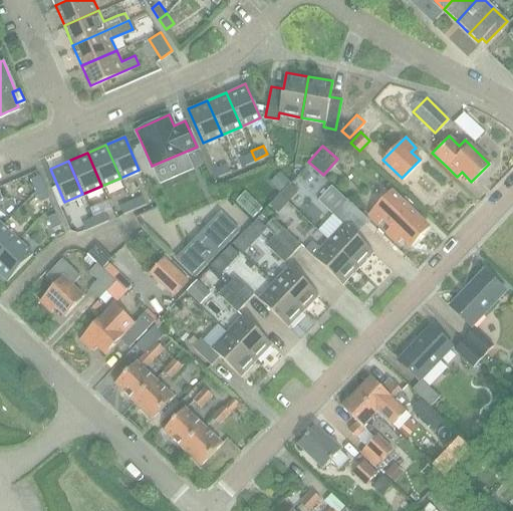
[(214,168),(217,176),(229,171),(225,162),(214,168)]
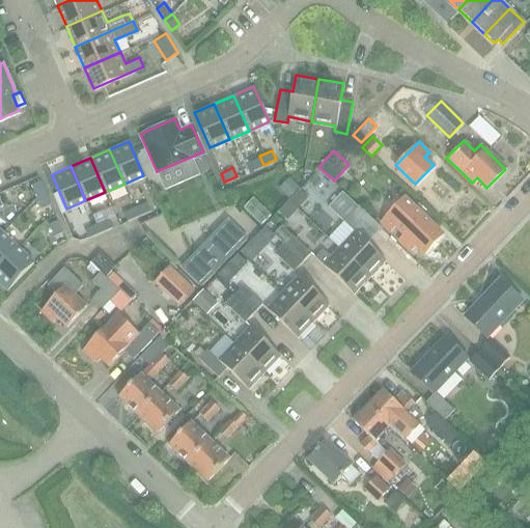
[(287,175),(277,185),(287,195),(297,185),(287,175)]
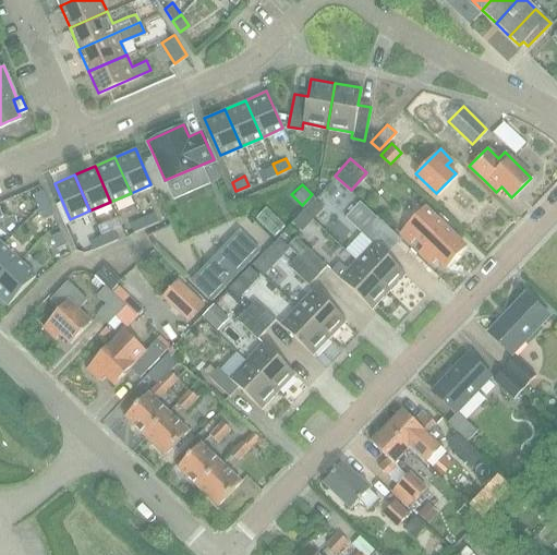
[(33,192),(38,204),(47,201),(41,188),(33,192)]
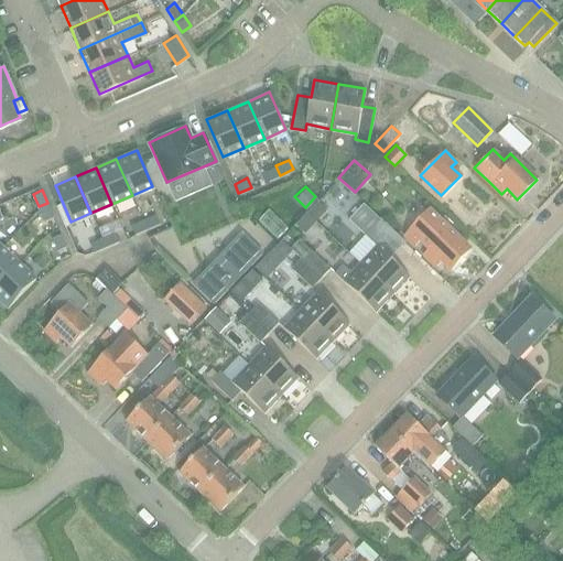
[(317,201),(307,212),(315,219),(325,208),(317,201)]
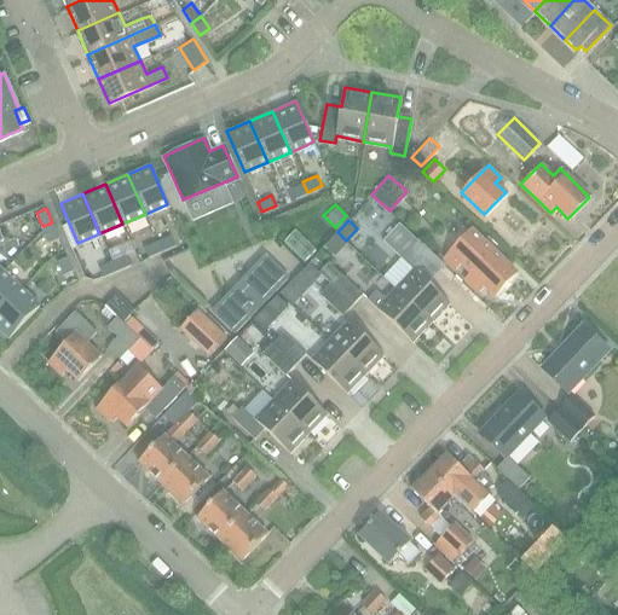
[(413,267),(394,286),(431,320),(449,301),(423,277),(440,260),(417,238),(416,238),(399,221),(382,239),(413,267)]
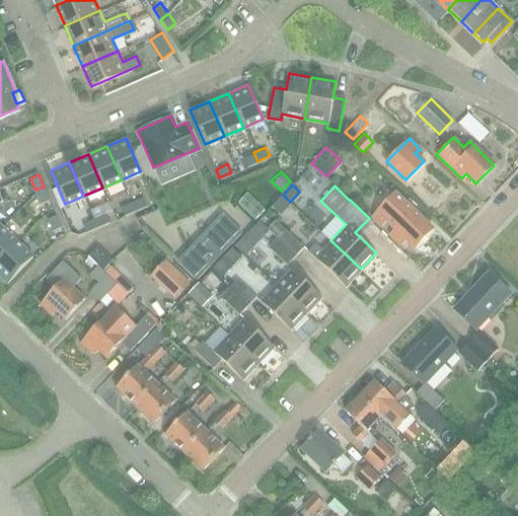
[(44,187),(35,190),(41,202),(49,199),(44,187)]
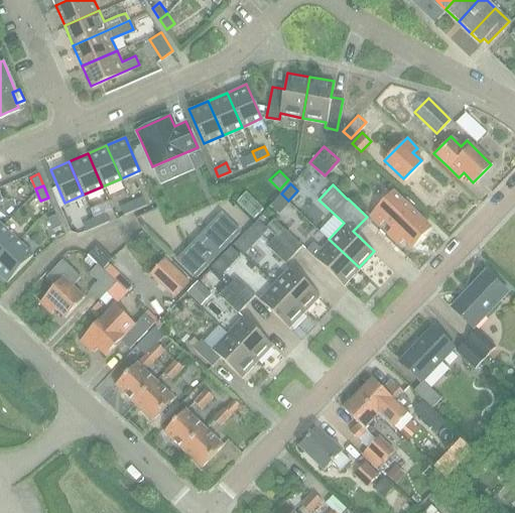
[(4,187),(0,189),(0,202),(8,199),(4,187)]
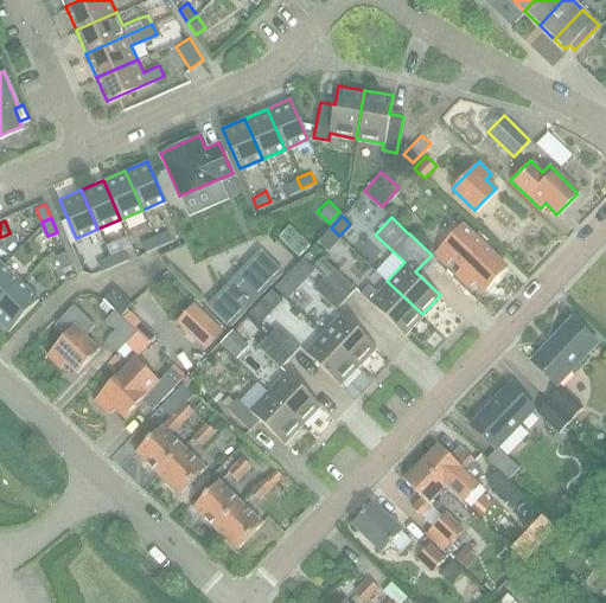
[(435,251),(446,262),(452,255),(463,264),(457,271),(470,283),(474,277),(486,288),(506,267),(460,224),(435,251)]
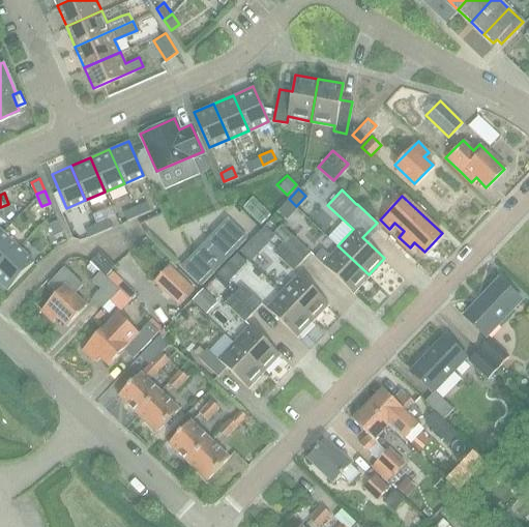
[(146,200),(134,206),(137,213),(149,208),(146,200)]
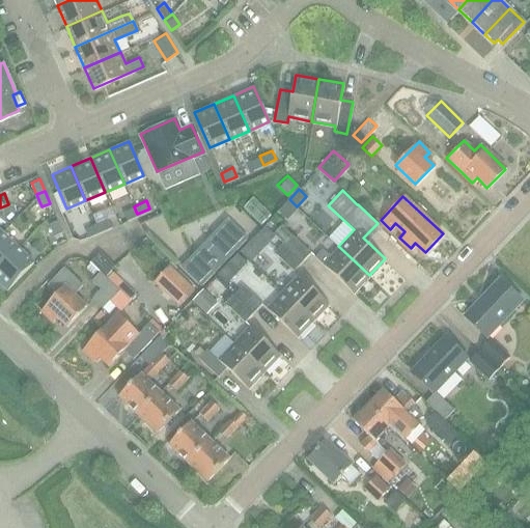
[(137,214),(134,206),(122,211),(127,219),(137,214)]
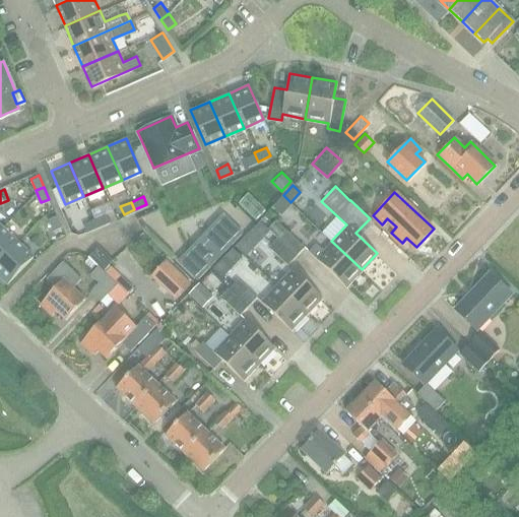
[(106,213),(93,218),(96,225),(105,222),(109,221),(106,213)]
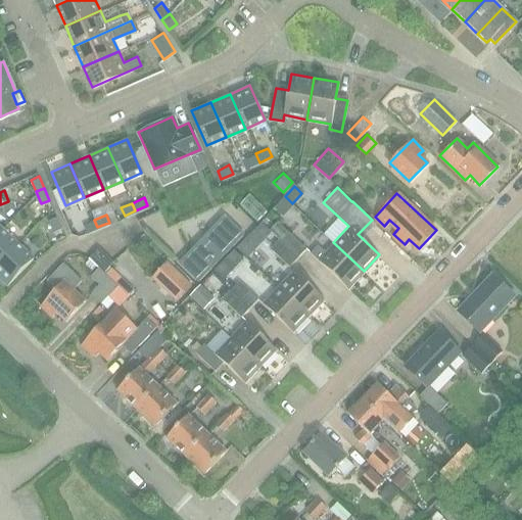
[(48,219),(52,231),(61,228),(56,216),(48,219)]
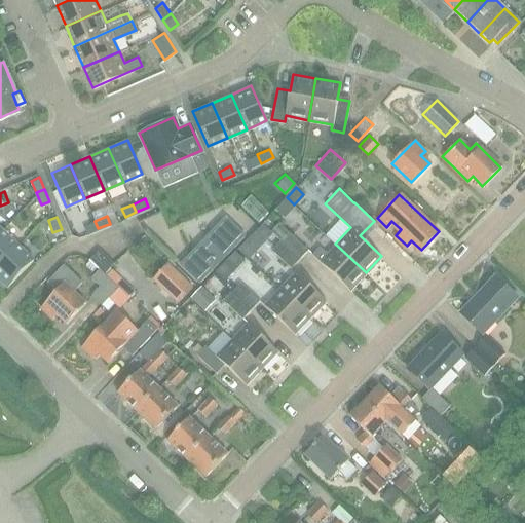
[(179,263),(198,282),(244,235),(224,217),(179,263)]
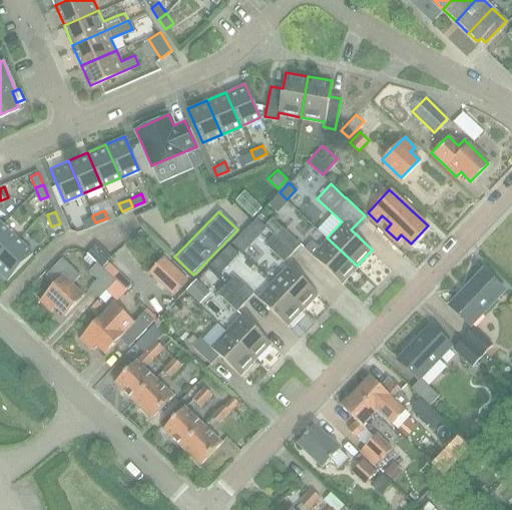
[(92,215),(81,220),(84,228),(95,223),(92,215)]
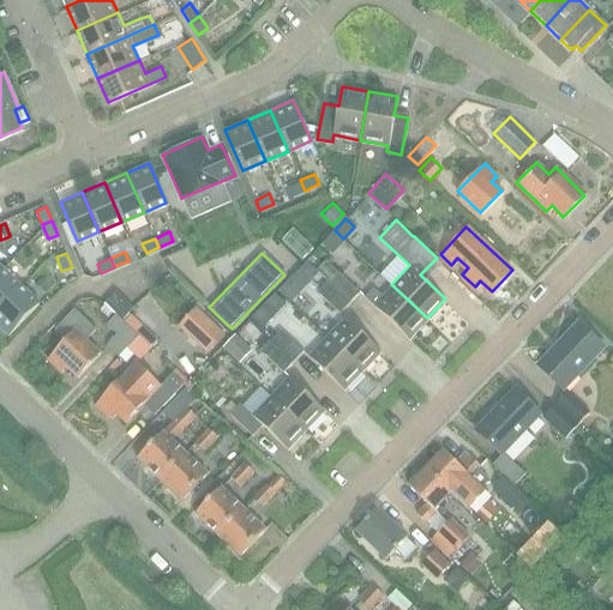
[(316,269),(326,279),(349,301),(359,290),(337,270),(336,270),(325,259),(316,269)]
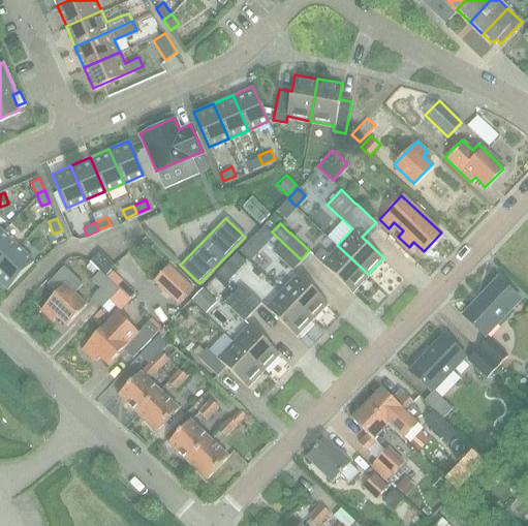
[(0,263),(18,245),(2,229),(0,231),(0,263)]
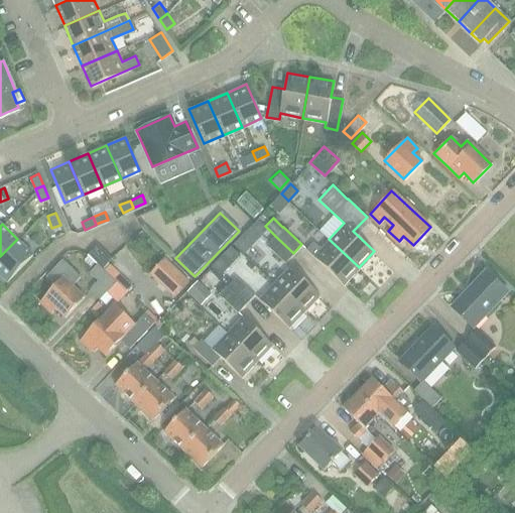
[(243,234),(233,244),(244,254),(253,244),(243,234)]
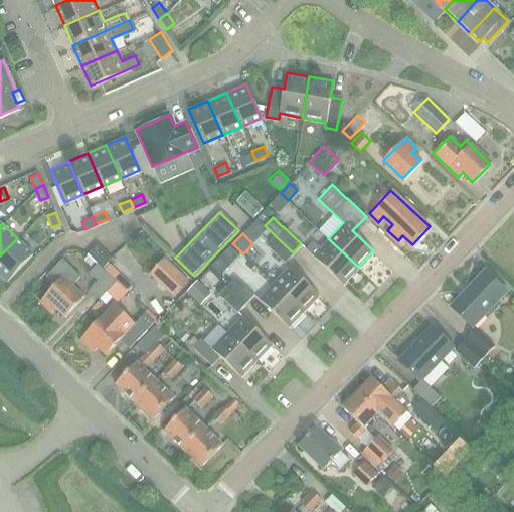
[(293,252),(274,234),(266,243),(284,262),(293,252)]
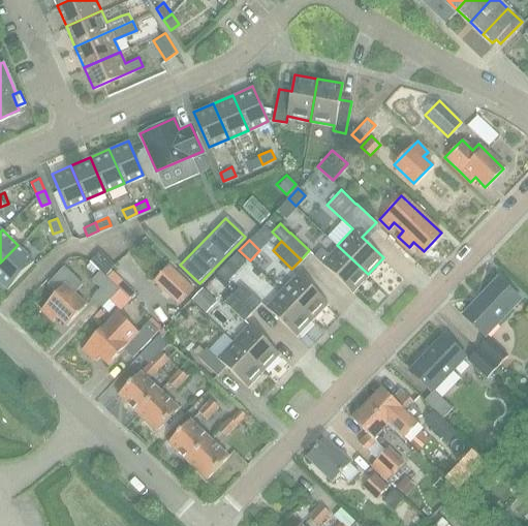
[(18,245),(0,263),(0,280),(6,287),(33,259),(18,245)]
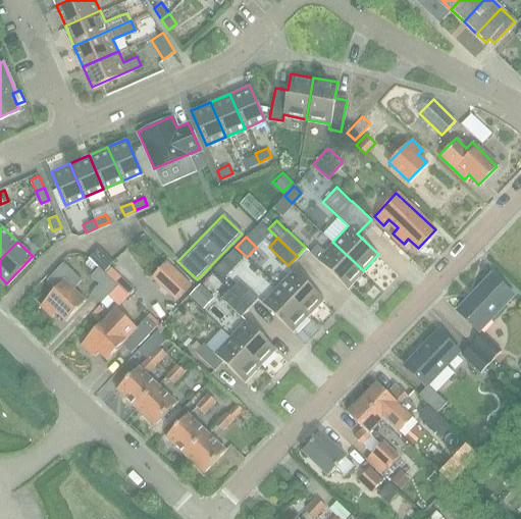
[(363,270),(332,242),(324,250),(317,243),(309,251),(347,288),(363,270)]
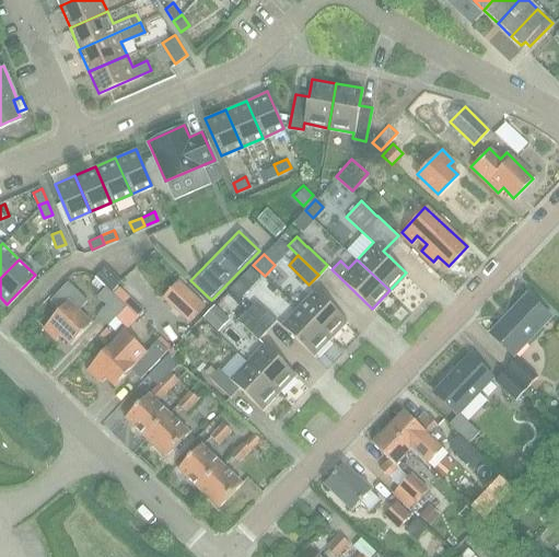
[(120,278),(120,277),(105,263),(95,274),(111,289),(120,278)]
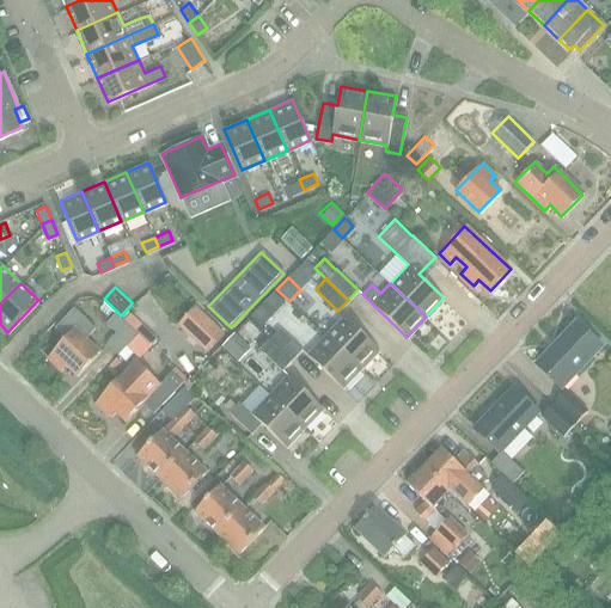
[(261,304),(249,315),(261,326),(272,314),(261,304)]
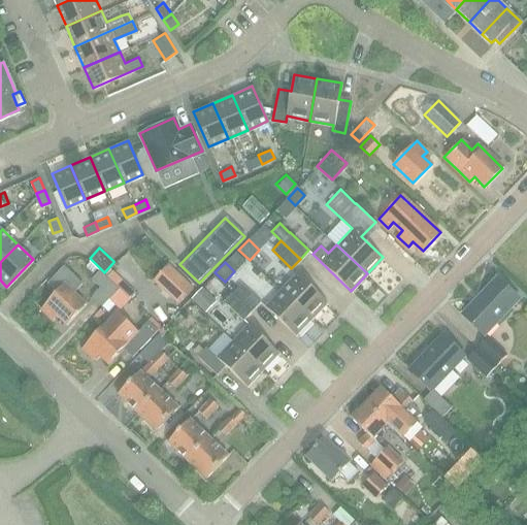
[(167,263),(153,279),(177,302),(192,287),(167,263)]
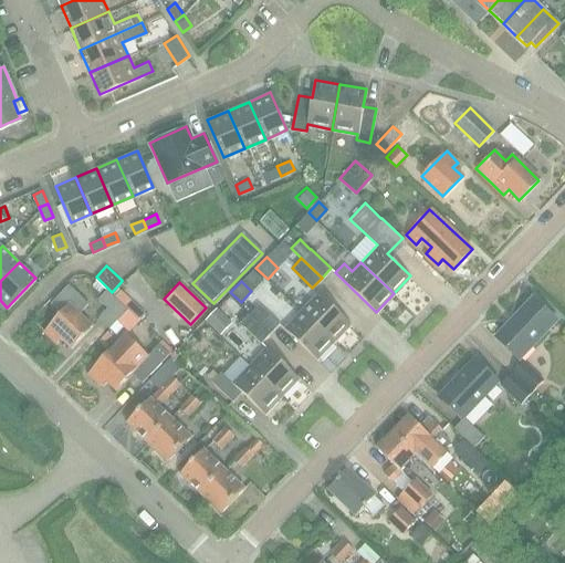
[(62,311),(44,329),(56,341),(61,336),(72,346),(92,324),(79,312),(89,302),(70,284),(52,302),(62,311)]
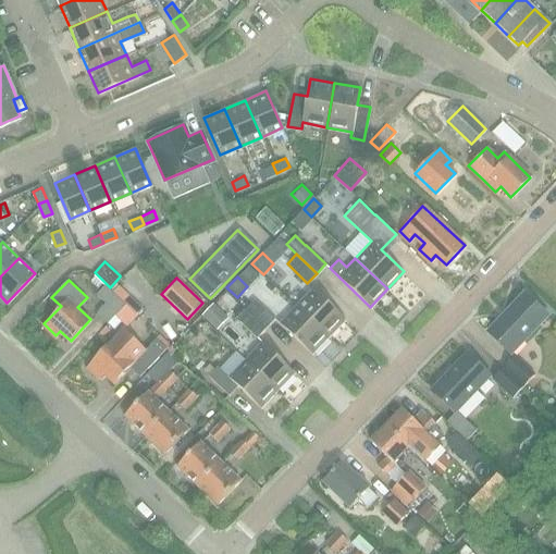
[(97,311),(107,321),(114,314),(125,303),(112,291),(104,283),(96,293),(106,302),(97,311)]
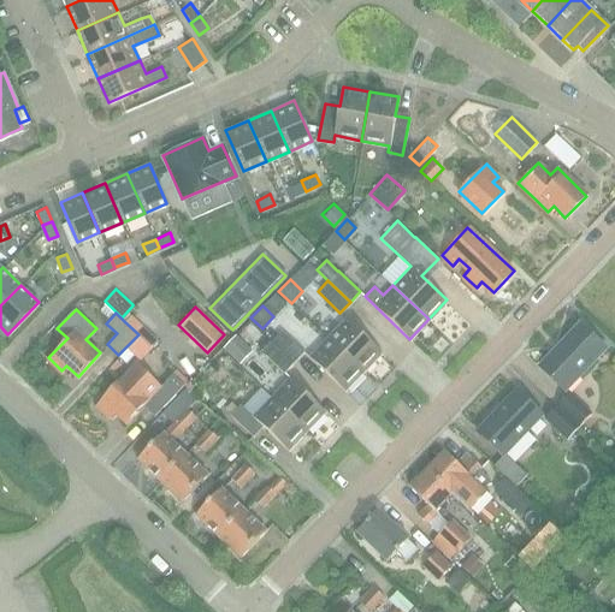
[(130,314),(124,321),(139,334),(145,327),(130,314)]
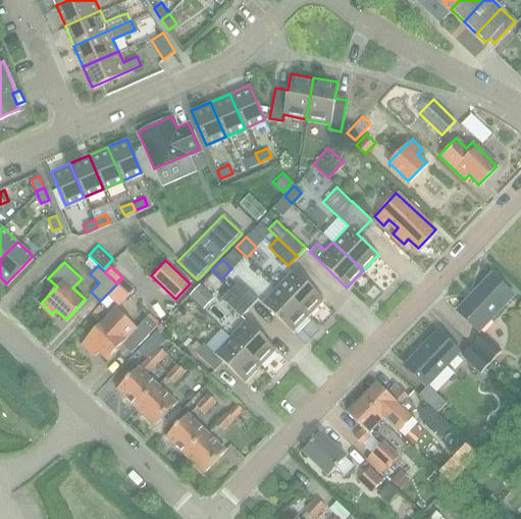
[(293,268),(277,286),(308,314),(323,298),(293,268)]
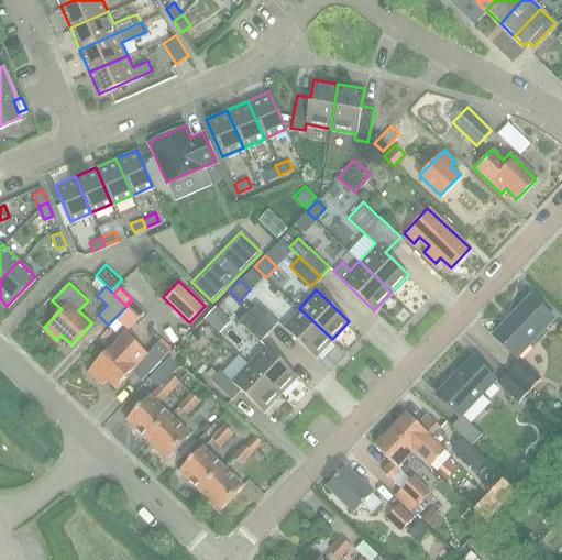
[(493,333),(516,355),(552,318),(529,296),(493,333)]
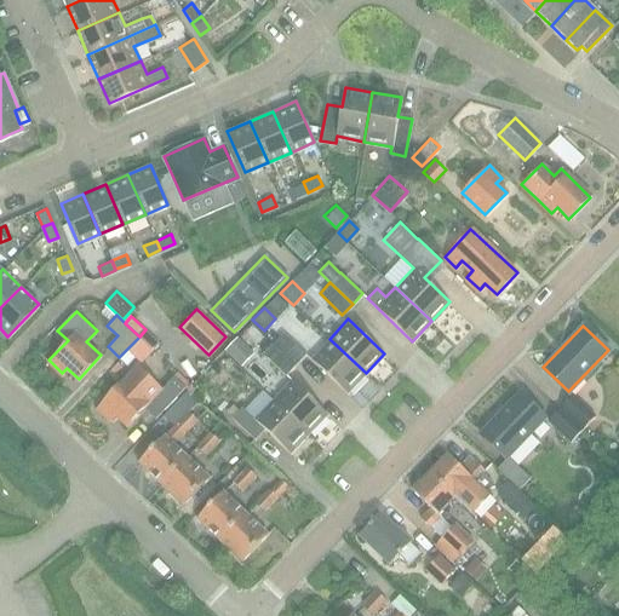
[(284,332),(274,341),(296,363),(305,352),(284,332)]
